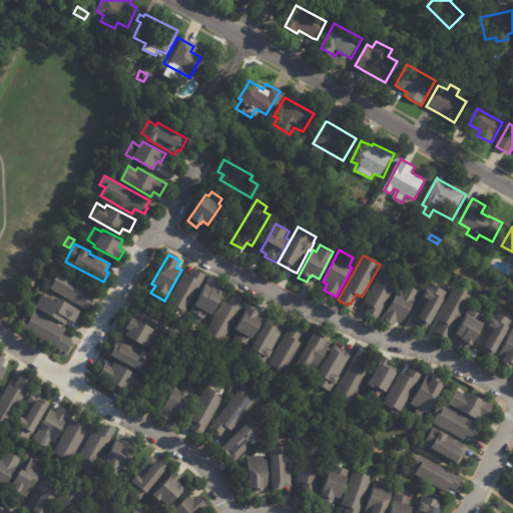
[(194,268),(206,275),(183,313),(167,304),(185,272),(190,275),(194,268)]
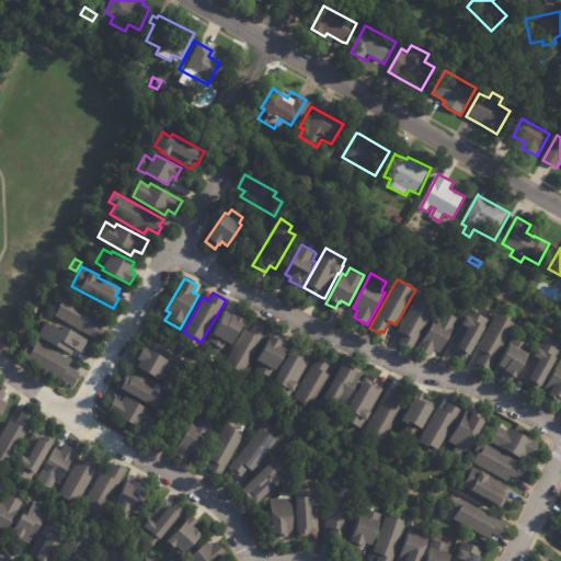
[(404,343),(400,341),(404,333),(399,330),(419,295),(437,306),(413,348),(404,343)]
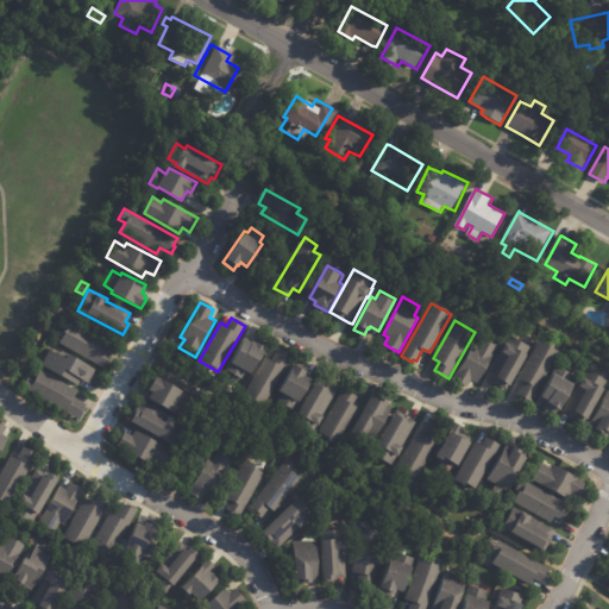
[(105,345),(102,350),(111,355),(104,368),(58,343),(69,322),(106,344),(105,345)]
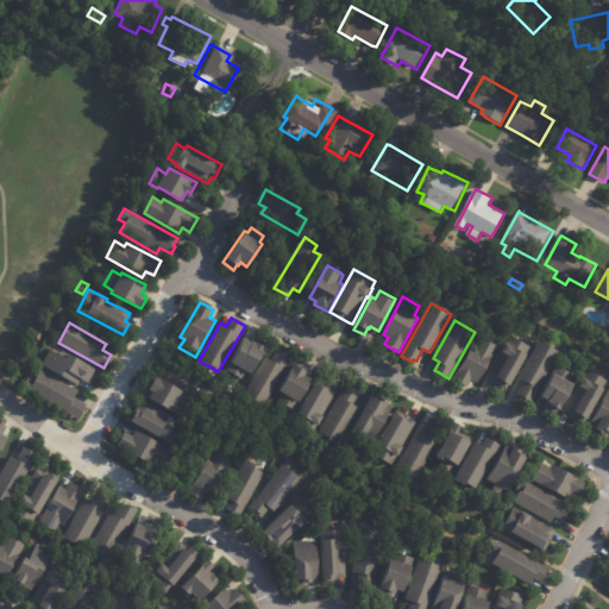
[(521,340),(531,346),(527,352),(529,353),(512,384),(509,383),(506,389),(491,381),(493,381),(487,376),(512,334),(521,340)]
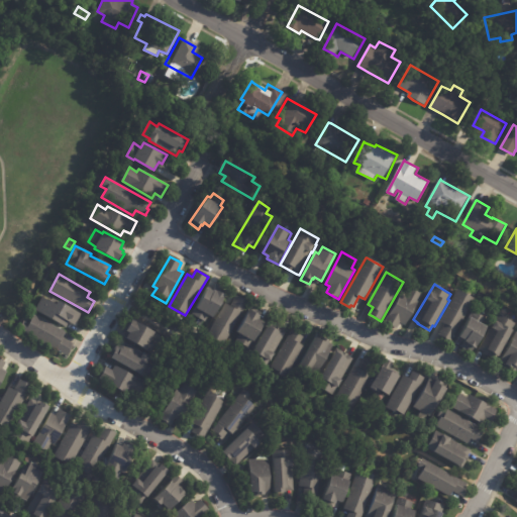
[(423,293),(406,324),(401,321),(398,327),(386,321),(402,291),(406,294),(410,286),(423,293)]
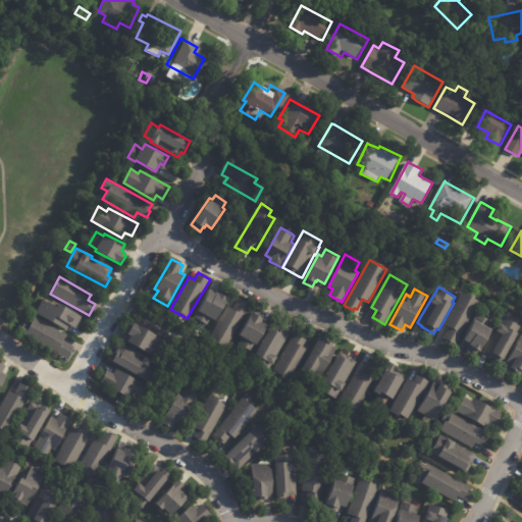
[(215,292),(219,294),(220,292),(222,294),(222,292),(231,298),(218,320),(213,317),(209,324),(196,317),(213,290),(215,292)]
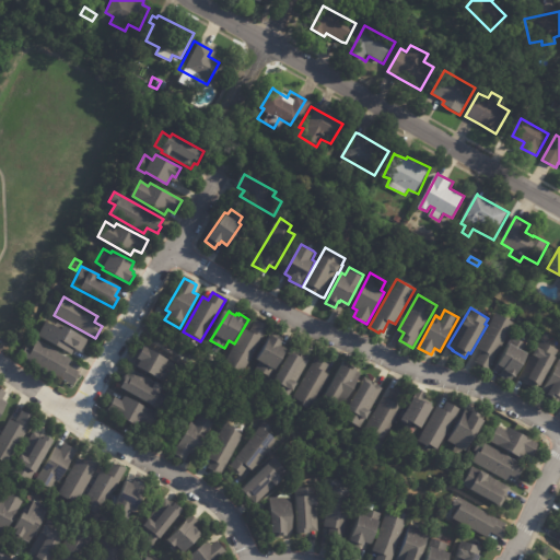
[(508,319),(514,324),(488,371),(478,365),(479,364),(476,363),(482,351),(477,348),(497,314),(508,319)]
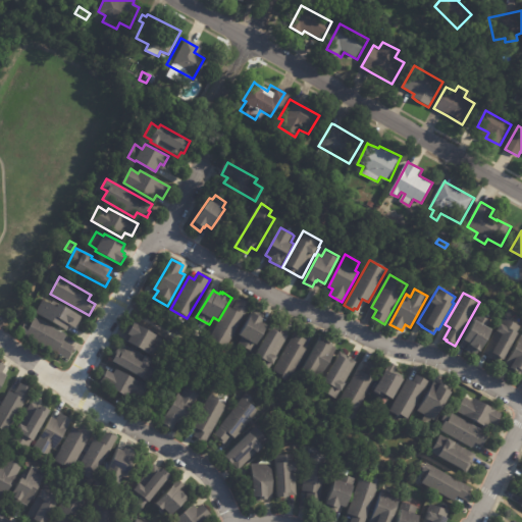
[(253,303),(224,353),(216,349),(219,343),(210,337),(228,305),(233,308),(240,297),(246,300),(247,299),(253,303)]
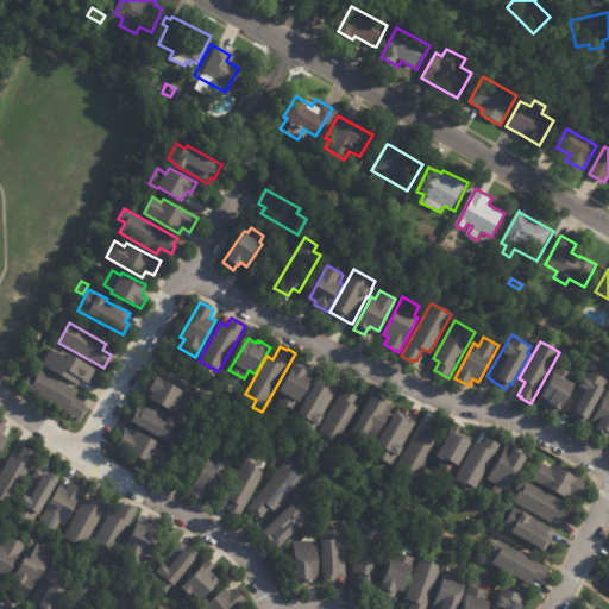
[(90,380),(88,383),(82,380),(77,385),(42,365),(51,349),(69,359),(71,355),(96,369),(90,380)]
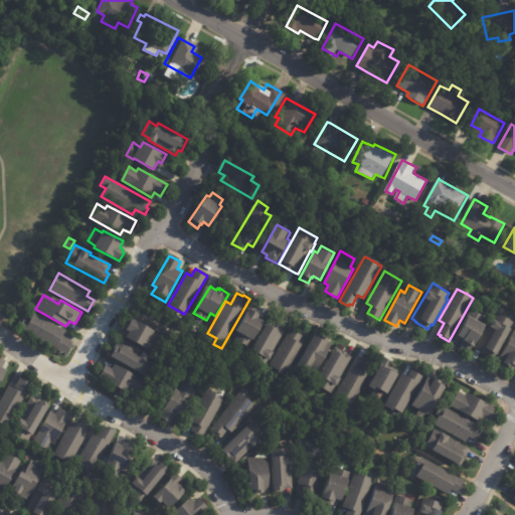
[(259,313),(261,313),(259,317),(264,320),(253,339),(251,338),(247,346),(233,339),(238,331),(236,330),(248,307),(253,310),(254,308),(260,311),(259,313)]
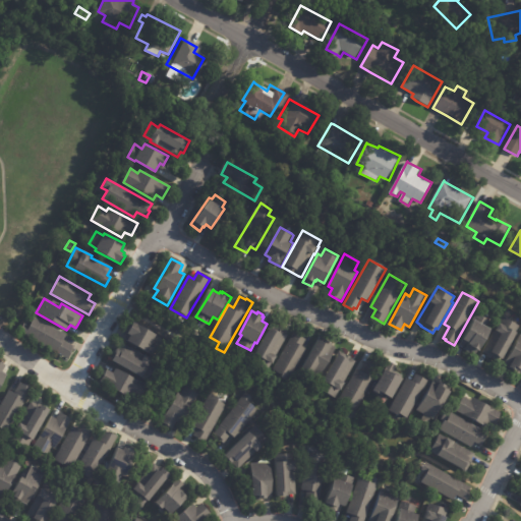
[(484,316),(490,321),(487,325),(493,328),(480,350),(478,349),(475,354),(471,351),(470,352),(464,349),(467,343),(461,340),(476,312),(484,316)]
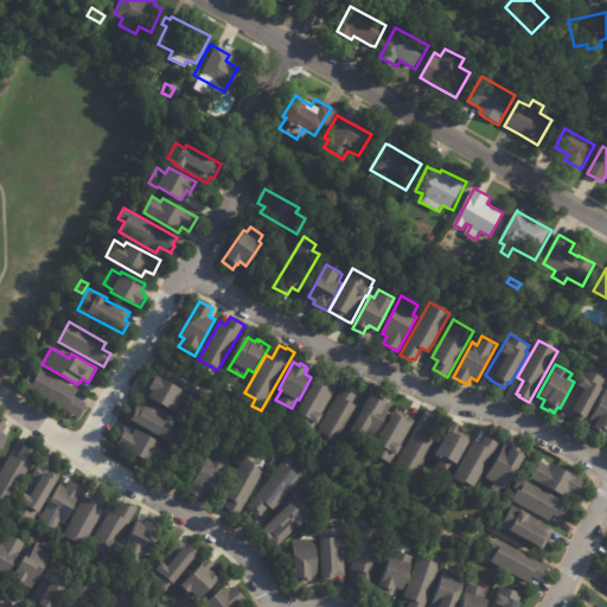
[(606,387),(588,417),(586,416),(583,421),(563,410),(587,368),(606,378),(604,385),(606,387)]
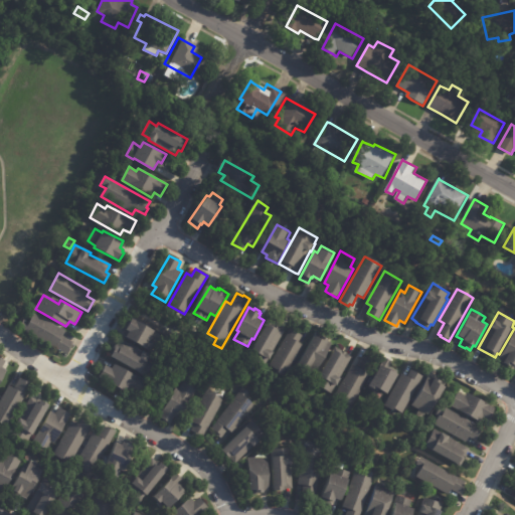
[(65,332),(63,337),(72,342),(70,345),(72,346),(67,355),(19,327),(24,319),(29,322),(34,313),(66,331),(65,332)]
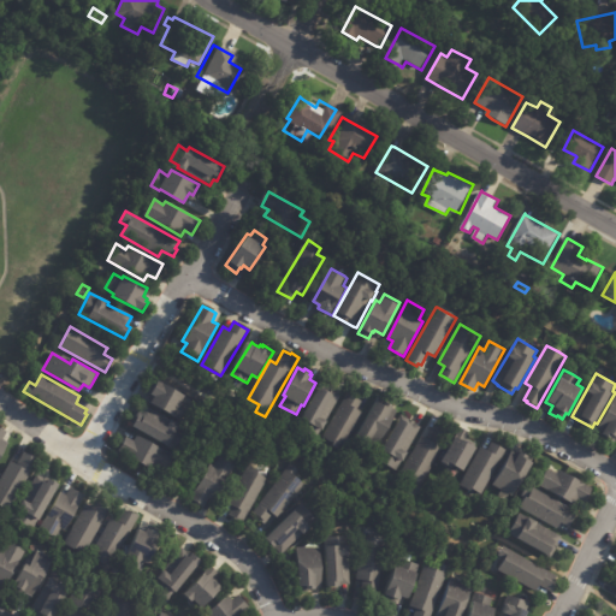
[(189,407),(182,420),(153,404),(157,397),(153,396),(160,381),(187,397),(183,402),(189,407)]
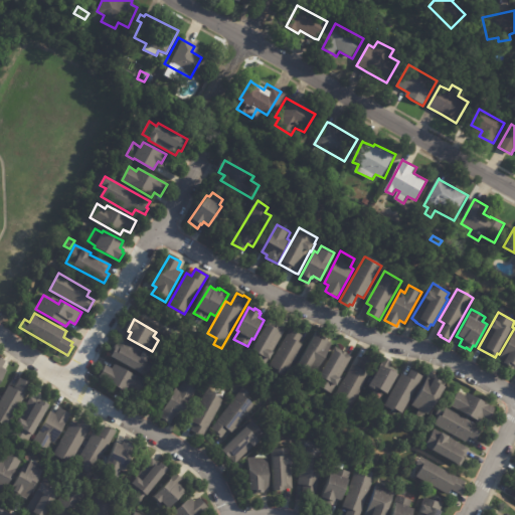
[(280,326),(285,330),(274,350),(276,351),(272,358),(270,357),(266,365),(248,355),(252,347),(254,348),(271,321),(280,326)]
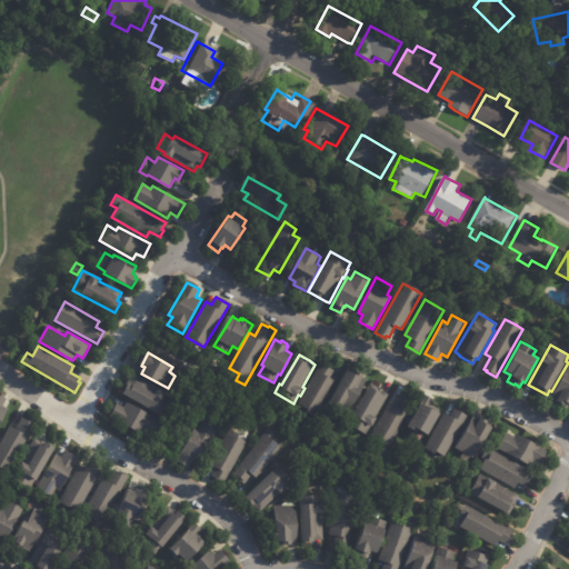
[(332,370),(335,372),(331,378),(336,381),(328,393),(329,395),(317,417),(308,412),(310,410),(298,403),(321,363),(332,370)]
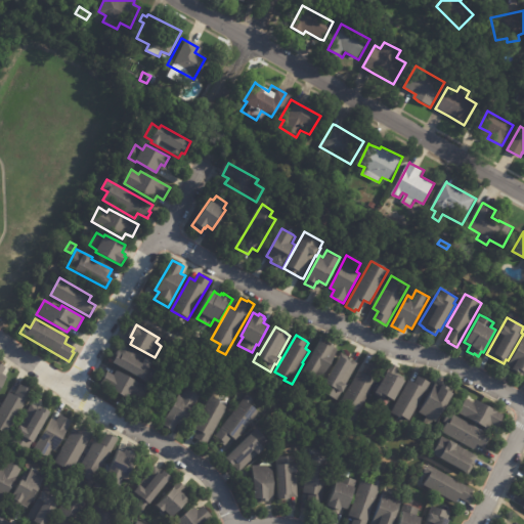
[(523,374),(523,376),(513,369),(514,368),(508,365),(523,335),(523,374)]
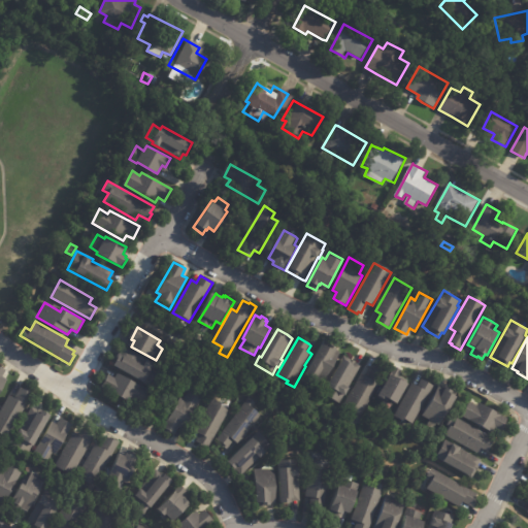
[(335,347),(337,348),(335,350),(341,353),(324,384),(316,378),(317,377),(307,372),(323,343),(328,347),(330,343),(335,347)]
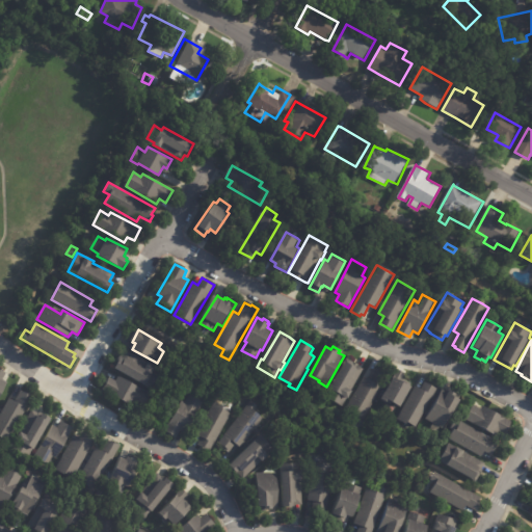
[(122,356),(125,351),(147,365),(148,363),(156,368),(155,369),(161,372),(152,389),(115,368),(122,356)]
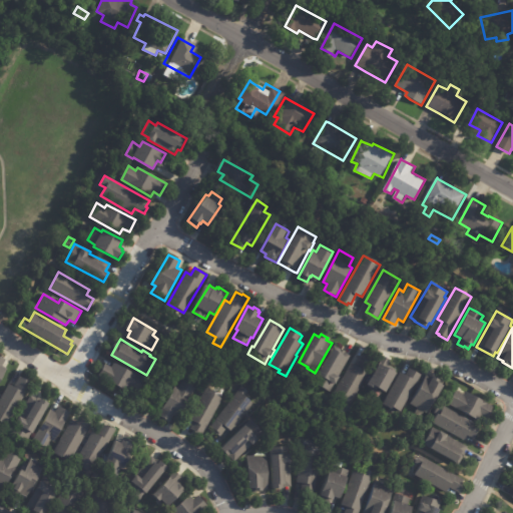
[(345,350),(346,350),(345,352),(350,355),(330,390),(315,382),(334,348),(338,350),(340,347),(345,350)]
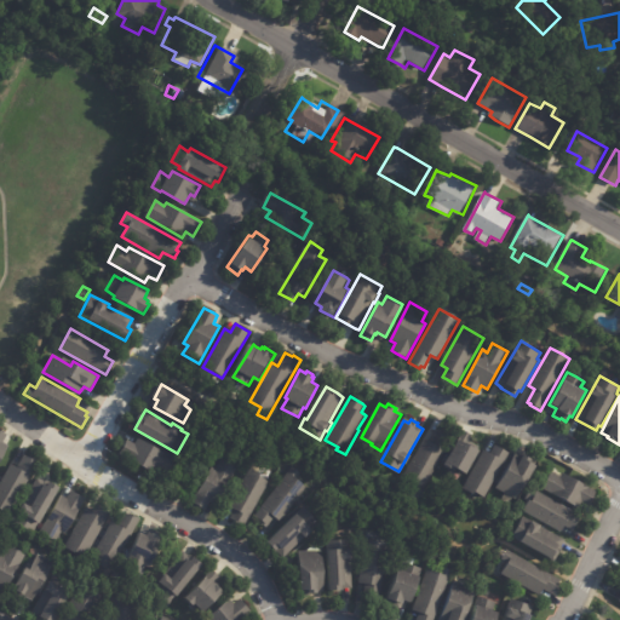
[(438,430),(443,432),(445,431),(454,436),(424,489),(403,477),(425,440),(431,443),(438,430)]
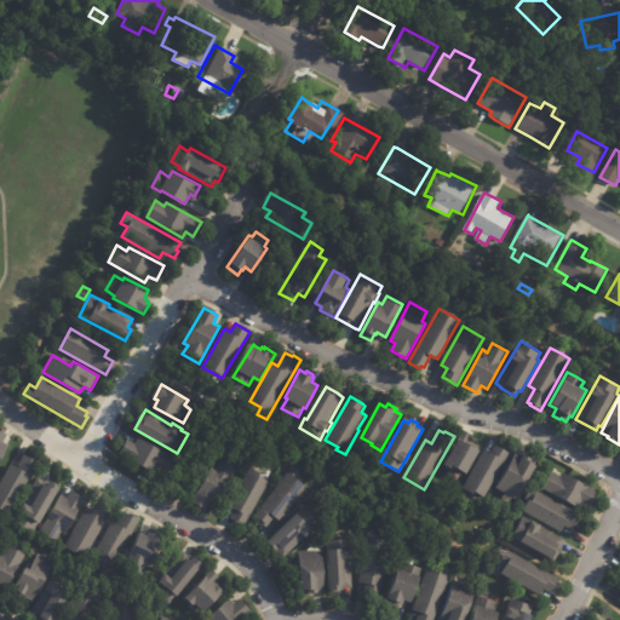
[(124,446),(127,440),(133,445),(137,438),(174,460),(168,472),(159,468),(155,475),(119,453),(124,446)]
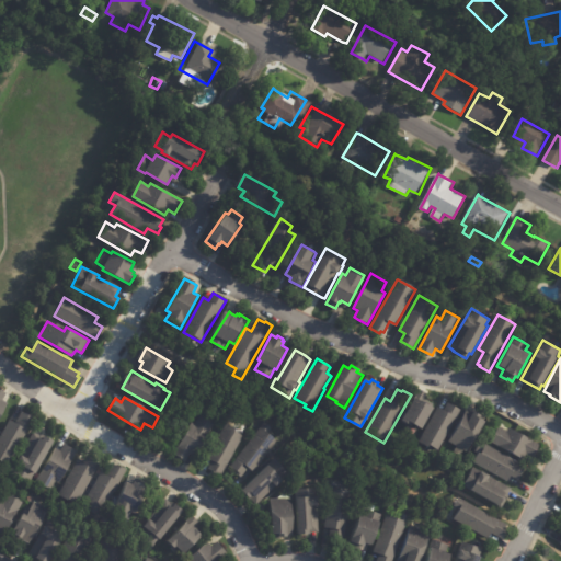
[(415,397),(426,402),(427,401),(435,405),(422,428),(412,423),(411,425),(402,421),(415,397)]
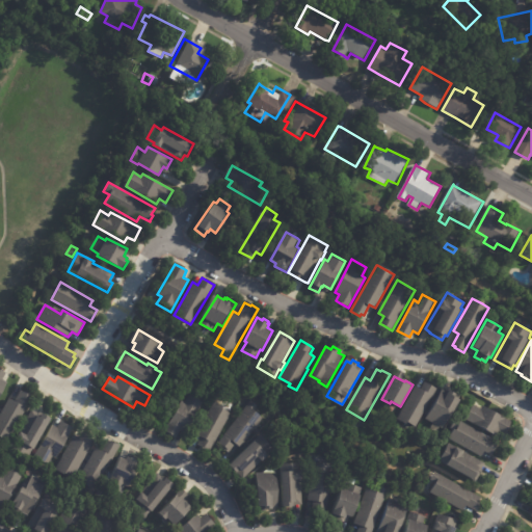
[(425,382),(437,389),(416,427),(407,423),(406,425),(397,419),(416,387),(421,390),(425,382)]
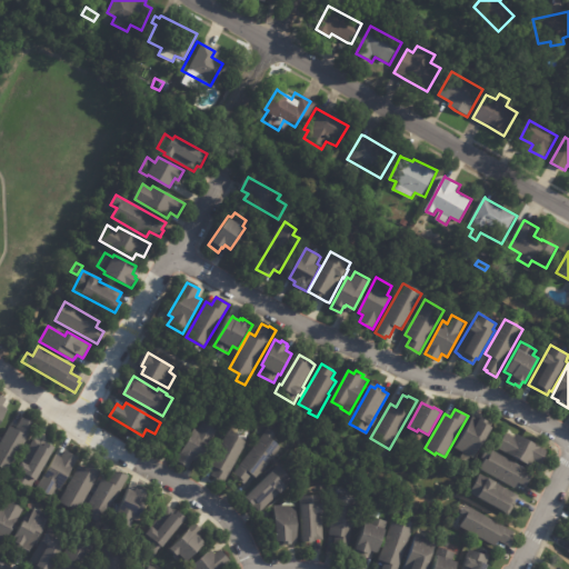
[(473,417),(480,421),(483,417),(493,422),(492,426),(495,427),(476,460),(455,448),(473,417)]
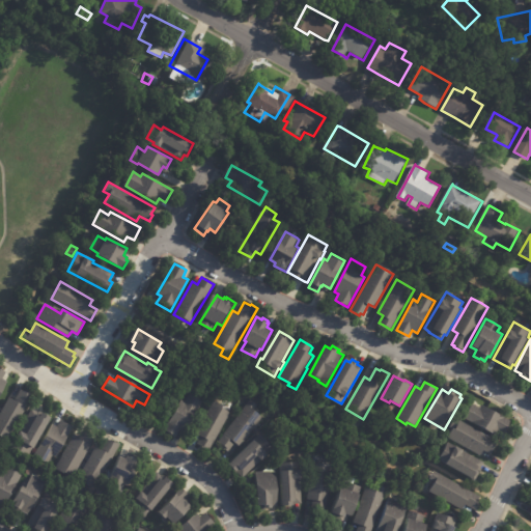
[(22,390),(27,392),(27,391),(33,395),(8,441),(0,436),(0,415),(9,397),(16,400),(22,390)]
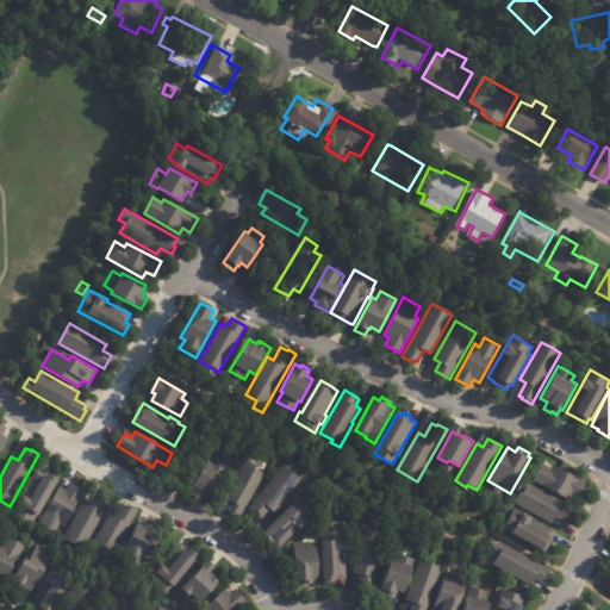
[(234,460),(216,493),(209,490),(203,500),(190,493),(209,459),(212,460),(217,450),(234,460)]
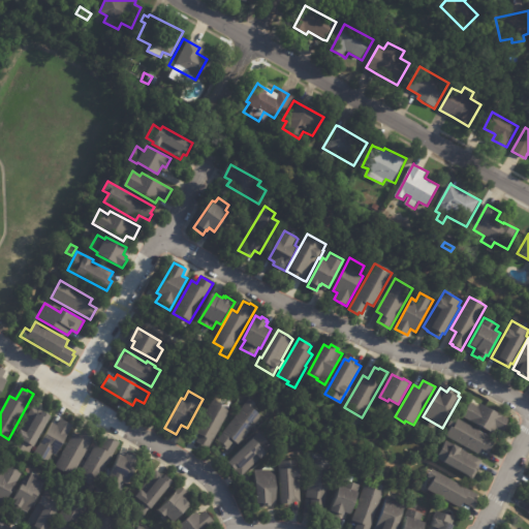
[(223,402),(224,403),(223,405),(229,409),(209,447),(200,442),(203,438),(194,433),(214,397),(223,402)]
